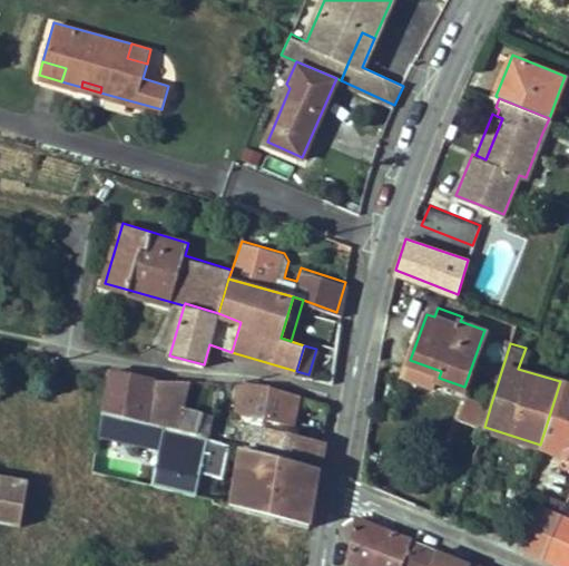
[(439,378),(441,371),(410,360),(405,373),(435,386),(439,378)]
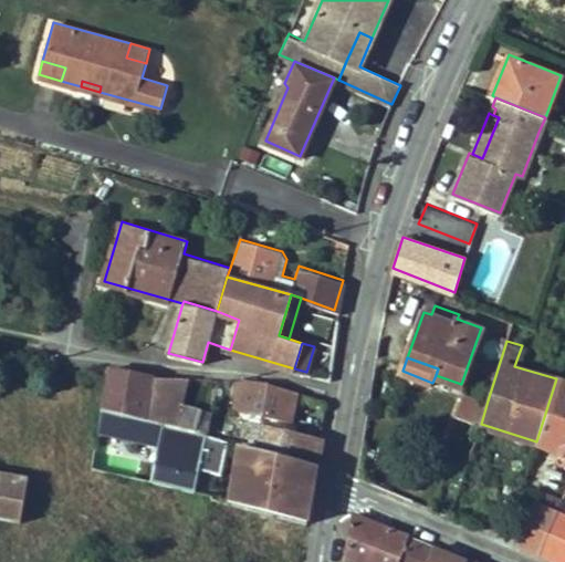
[(154,375),(108,366),(102,406),(146,418),(154,375)]
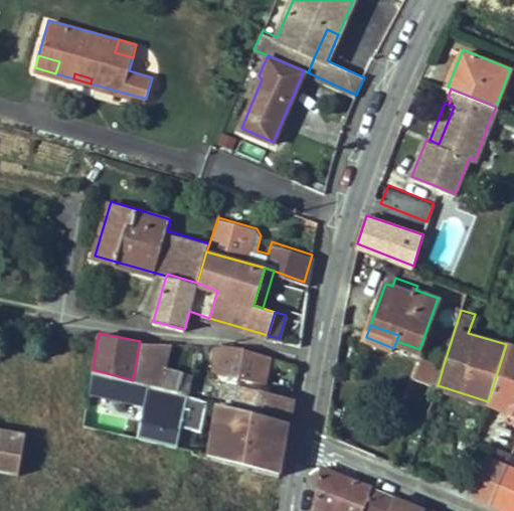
[(171,342),(140,341),(133,380),(178,391),(183,372),(165,367),(171,342)]
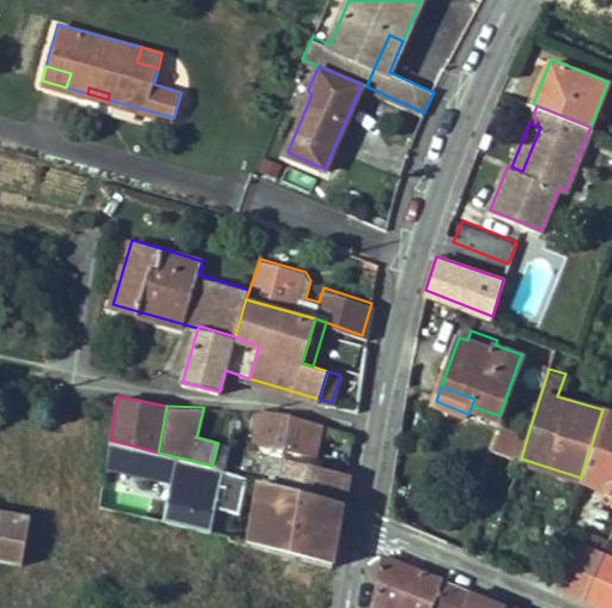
[(294,413),(268,409),(264,442),(315,454),(321,421),(294,413)]
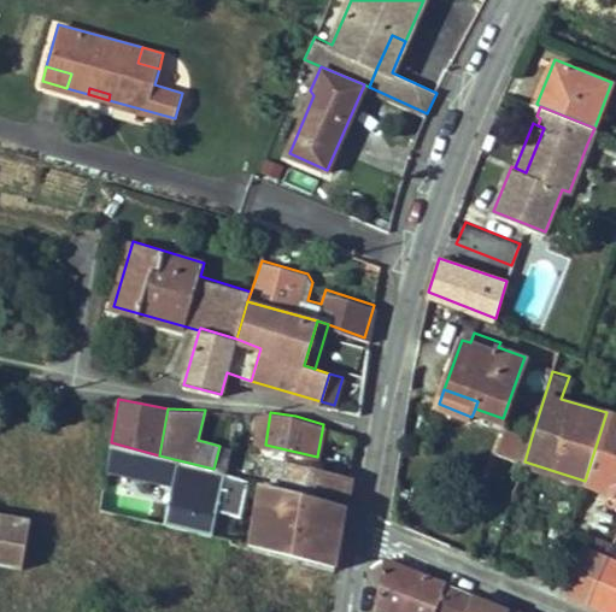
[(615,415),(606,412),(585,481),(615,495),(615,415)]
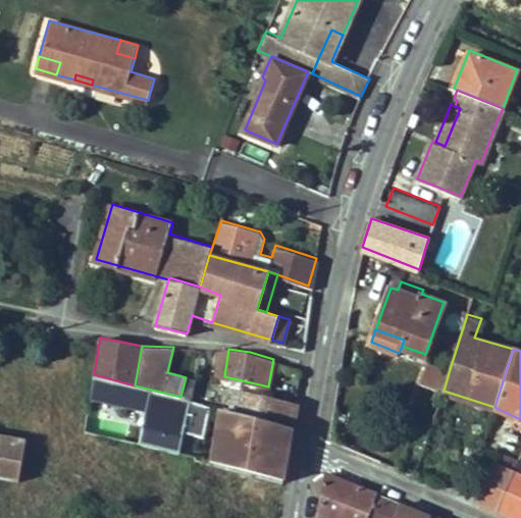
[(419,381),(444,391),(450,369),(427,361),(419,381)]
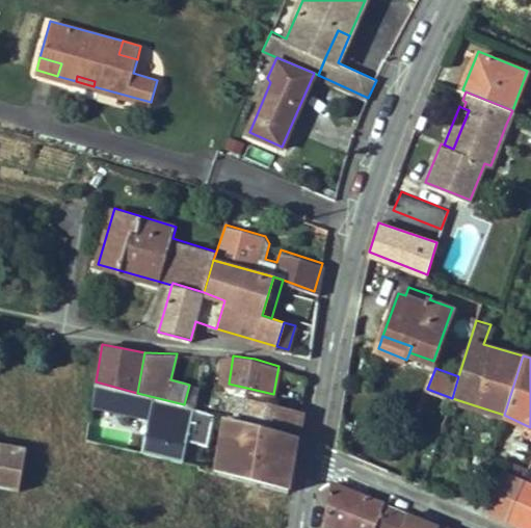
[(137,393),(96,381),(93,400),(122,407),(121,411),(135,414),(132,426),(148,429),(142,450),(183,460),(188,439),(208,443),(215,413),(194,407),(184,404),(137,393)]
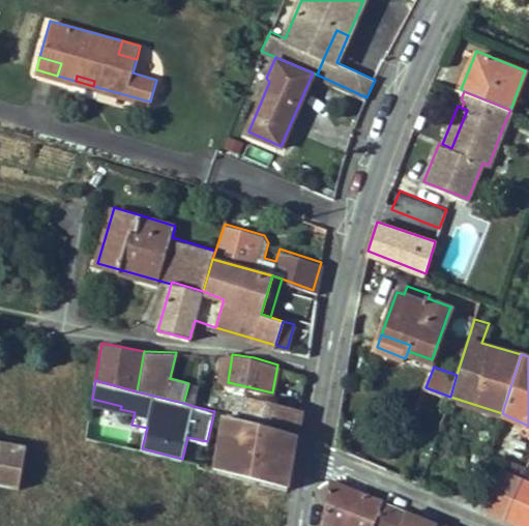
[(248,396),(237,392),(232,416),(243,419),(248,396)]
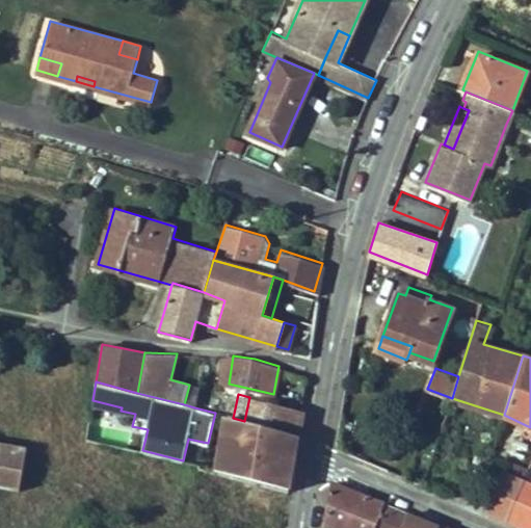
[(302,410),(249,397),(244,421),(298,433),(302,410)]
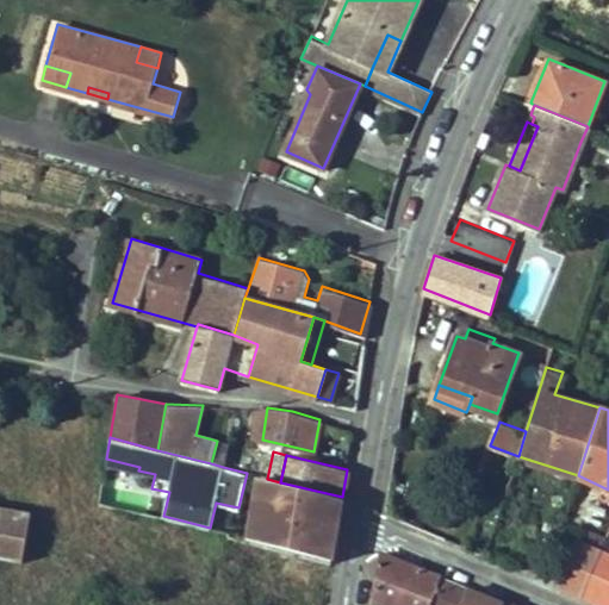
[(331,560),(342,497),(280,482),(267,479),(261,478),(247,537),(331,560)]
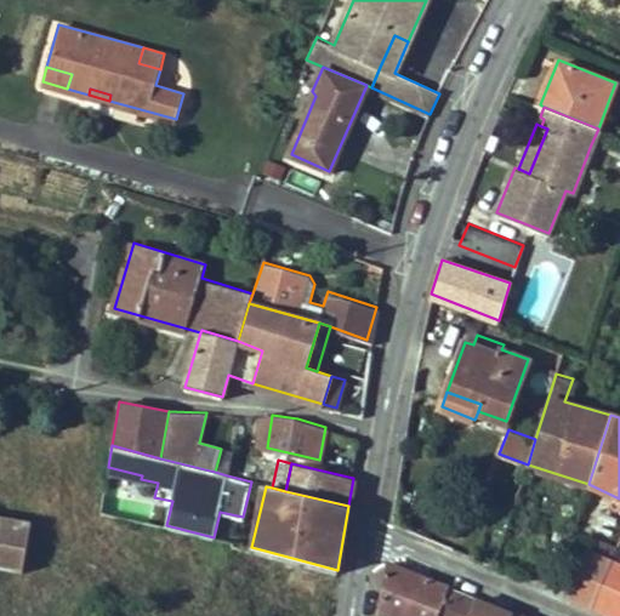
[(172,501),(154,497),(148,522),(166,525),(172,501)]
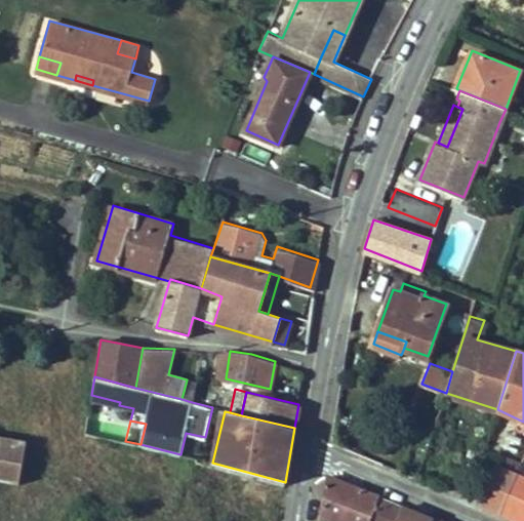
[(0,477),(17,480),(19,481),(27,443),(0,438),(0,477)]
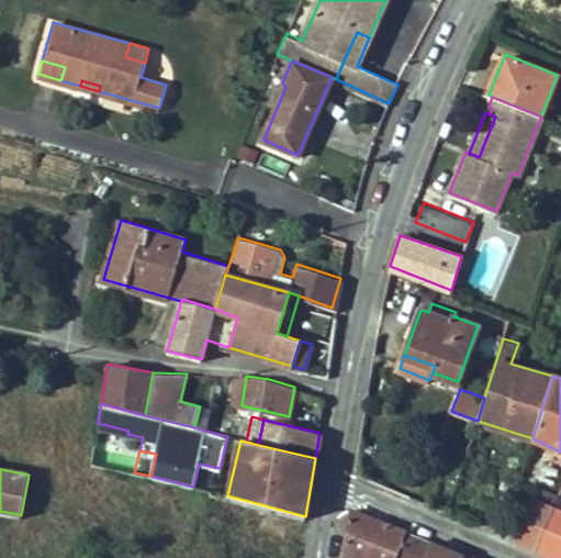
[(531,495),(514,537),(537,548),(554,506),(559,495),(537,486),(534,497),(531,495)]
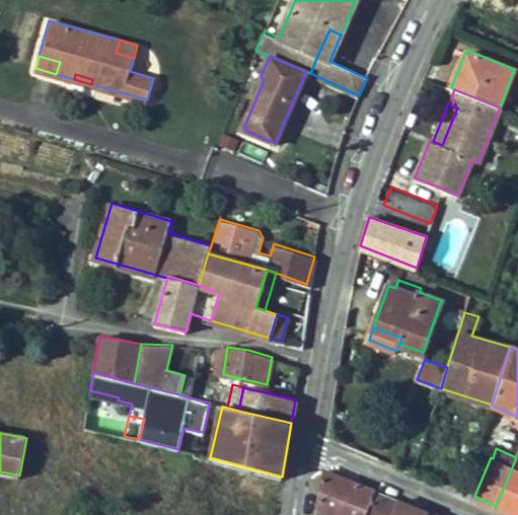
[(517,469),(512,467),(496,506),(515,514),(517,514),(517,469)]
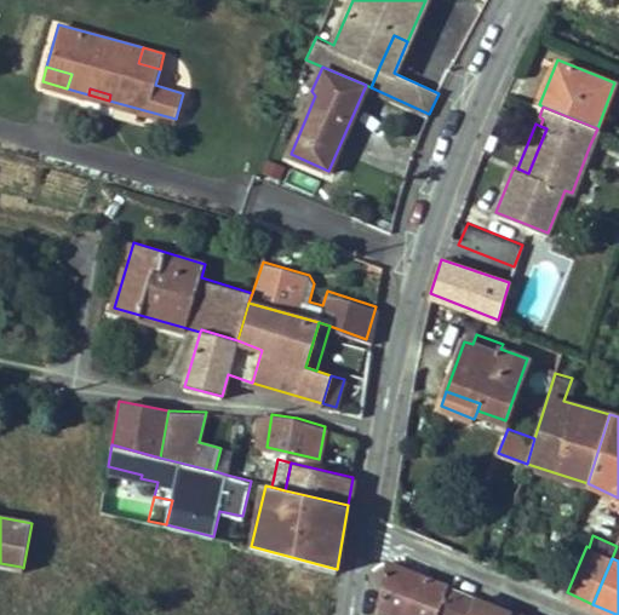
[(125,561),(119,559),(114,585),(120,586),(125,561)]
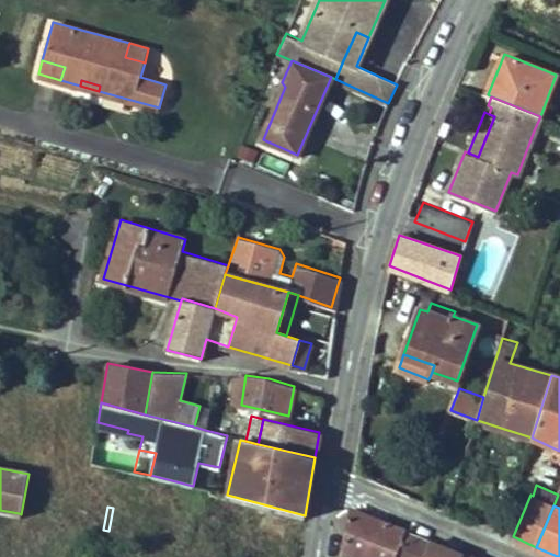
[(349,508),(342,553),(354,556),(395,556),(406,530),(349,508)]
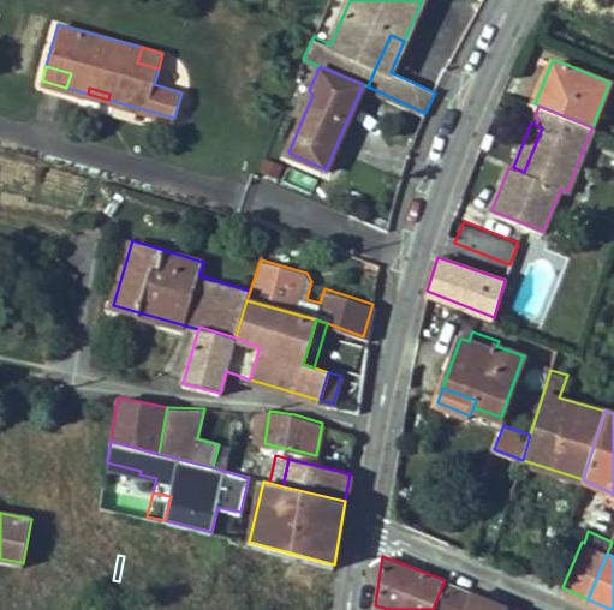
[(0,590),(16,593),(21,562),(0,558),(0,590)]
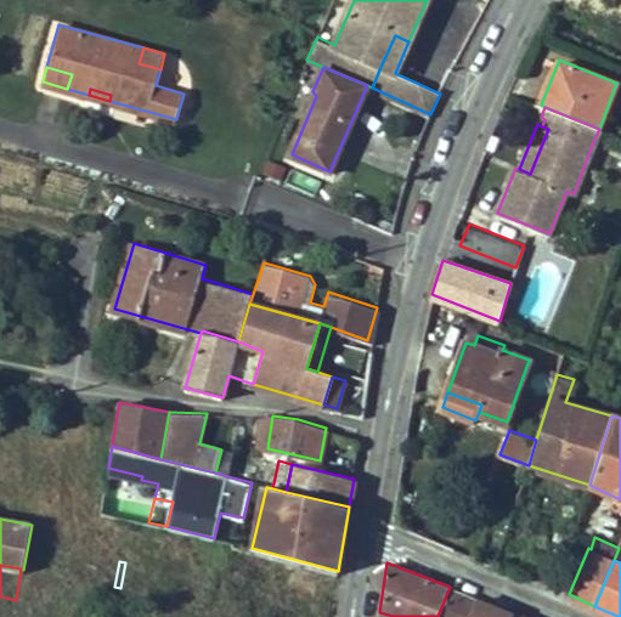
[(450,587),(438,616),(469,616),(478,598),(450,587)]
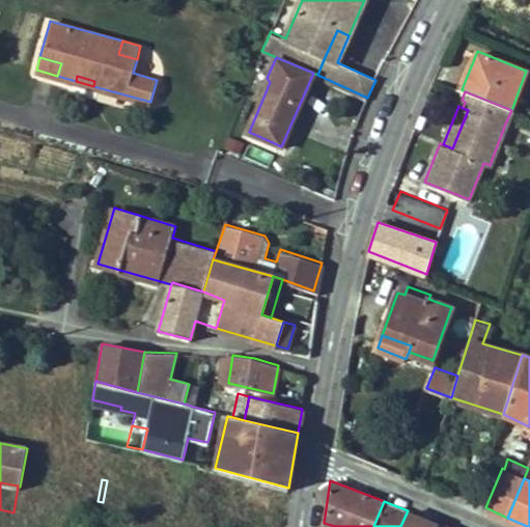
[(400,526),(422,526),(426,519),(408,510),(400,526)]
